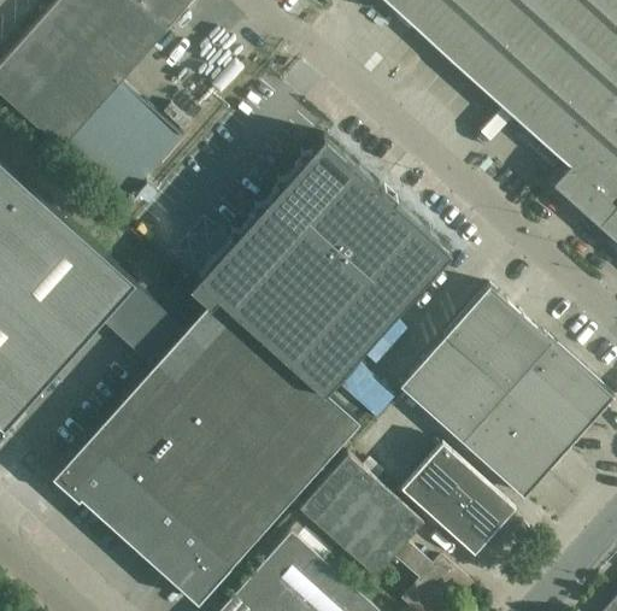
[(60,0),(0,68),(0,97),(60,151),(121,205),(182,136),(122,83),(194,0),(60,0)]
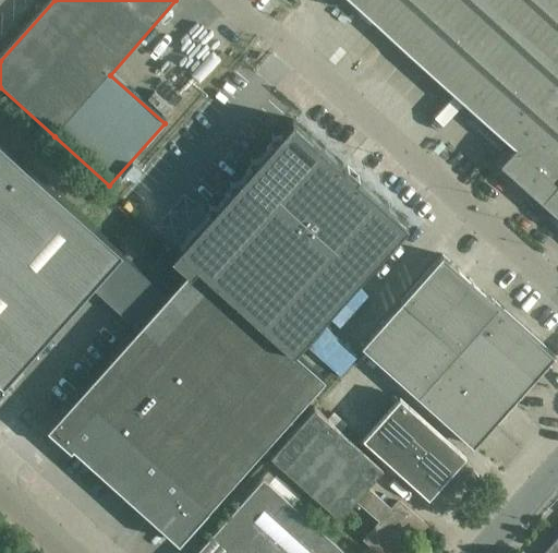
[(557,0),(346,0),(513,152),(499,168),(542,207),(557,221),(557,0)]
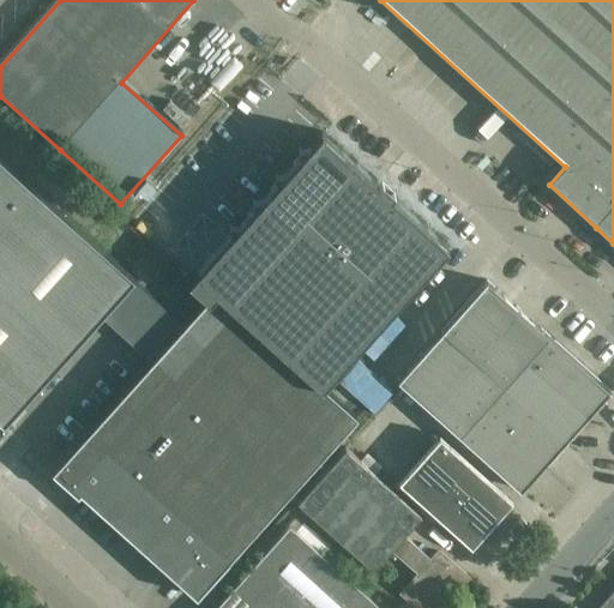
[(196,599),(200,594),(356,422),(321,391),(447,251),(321,138),(317,144),(317,152),(299,154),(300,163),(294,169),(294,178),(276,179),(276,188),(271,194),(271,204),(253,205),(253,214),(247,221),(248,229),(230,229),(230,240),(224,246),(224,254),(206,256),(208,265),(188,287),(209,304),(101,425),(91,425),(91,434),(56,473),(196,599)]
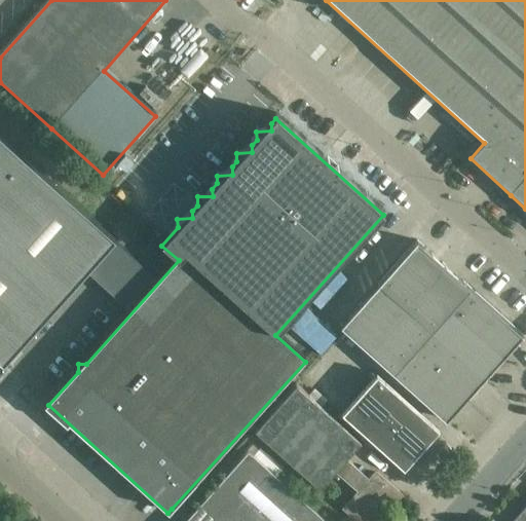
[(0,138),(0,214),(38,173),(0,138)]
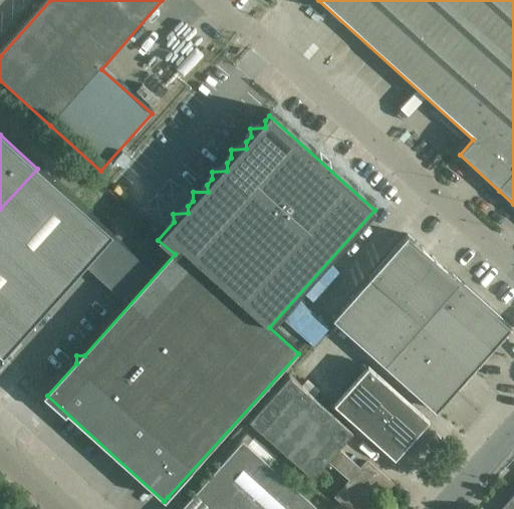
[(37,169),(0,209),(0,354),(3,357),(112,237),(37,169)]
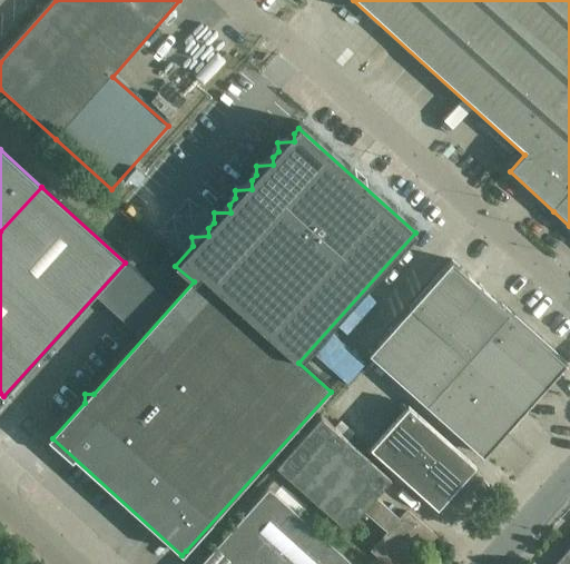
[(566,367),(464,277),(451,265),(369,357),(482,459),(566,367)]
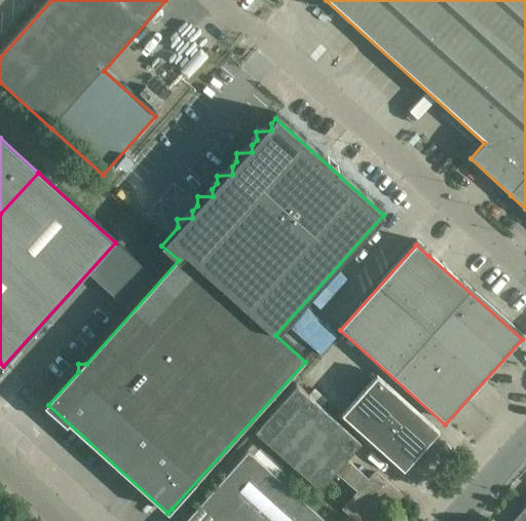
[(325,354),(338,337),(316,320),(312,325),(308,321),(298,333),(325,354)]
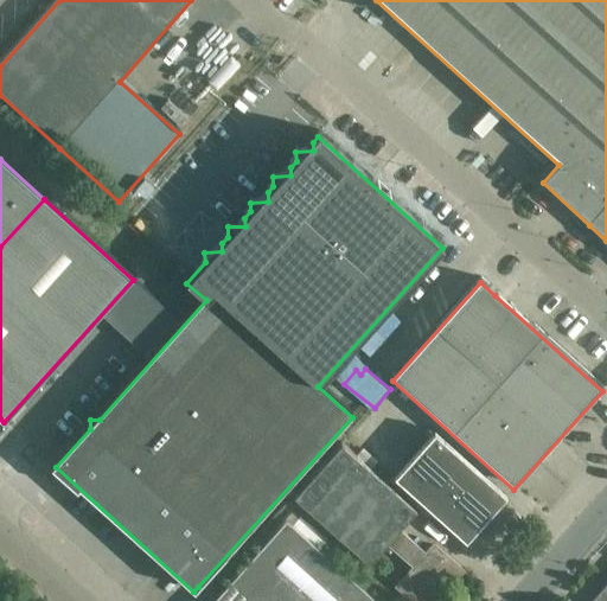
[(465,543),(503,500),(433,438),(395,481),(465,543)]
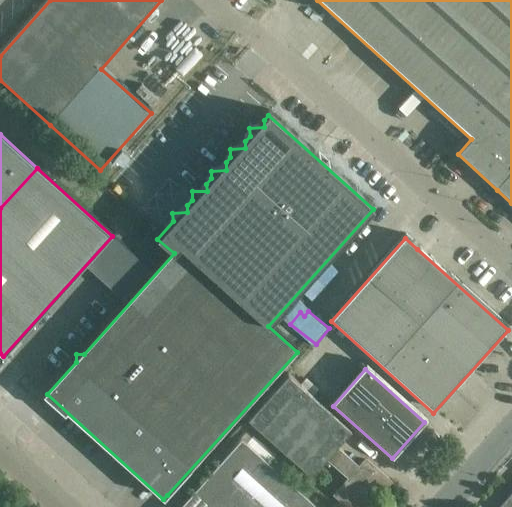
[(358,471),(336,451),(351,435),(288,378),(248,422),(311,479),(325,463),(347,483),(334,498),(343,506),(369,506),(381,493),(373,486),(380,478),(365,464),(358,471)]
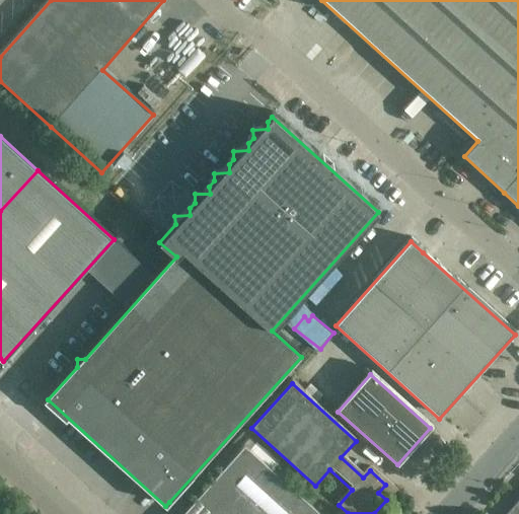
[(316,513),(243,448),(186,513),(316,513)]
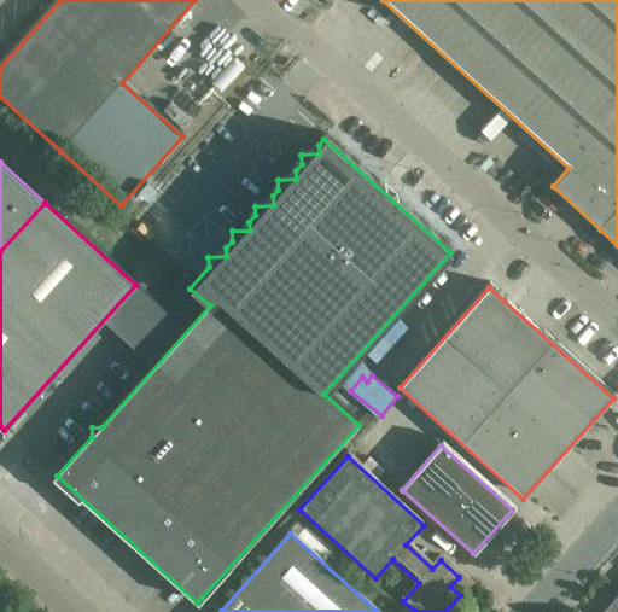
[(617,611),(617,599),(606,611),(617,611)]
